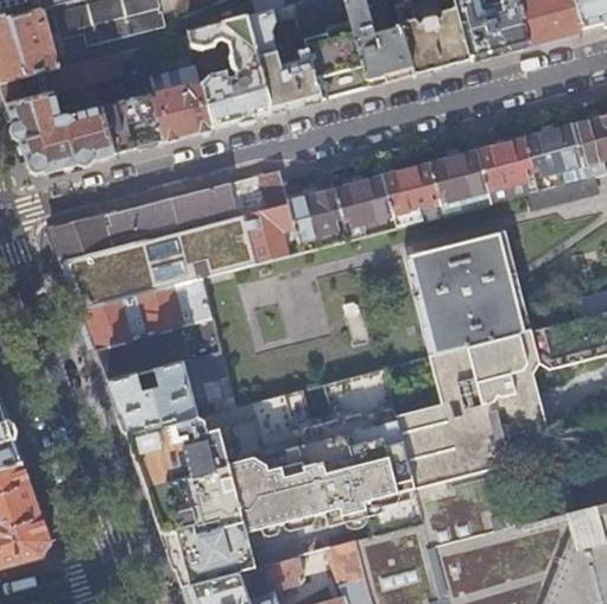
[(0,0),(0,19),(74,0),(0,0)]
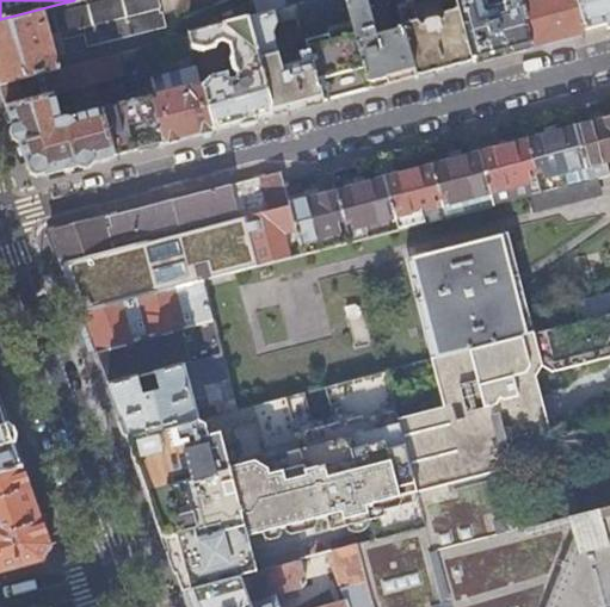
[(74,0),(0,19),(0,84),(32,75),(55,69),(59,68),(54,50),(65,47),(62,37),(162,12),(160,1),(164,0),(74,0)]
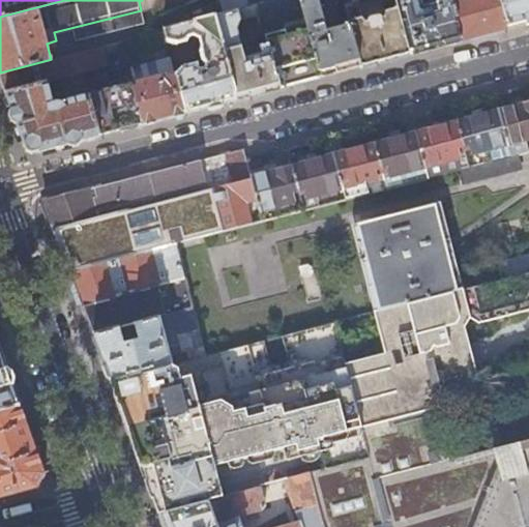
[(247,5),(245,0),(222,0),(225,11),(240,7),(247,5)]
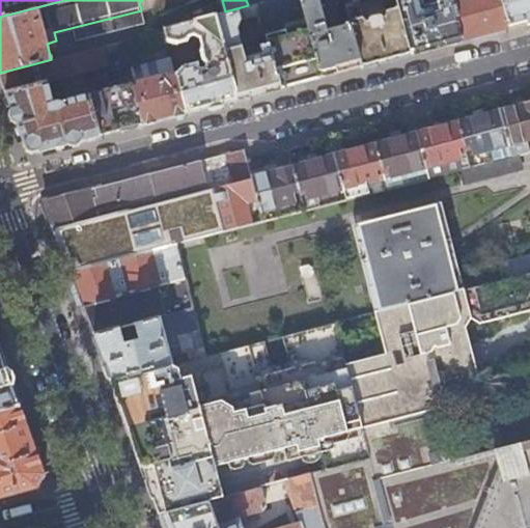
[(267,0),(259,2),(268,36),(280,85),(302,79),(322,74),(302,0),(267,0)]
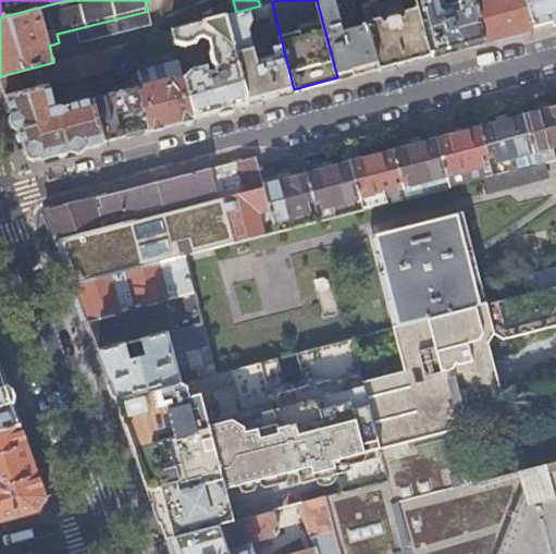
[(317,0),(337,77),(379,66),(367,22),(344,28),(336,0),(317,0)]
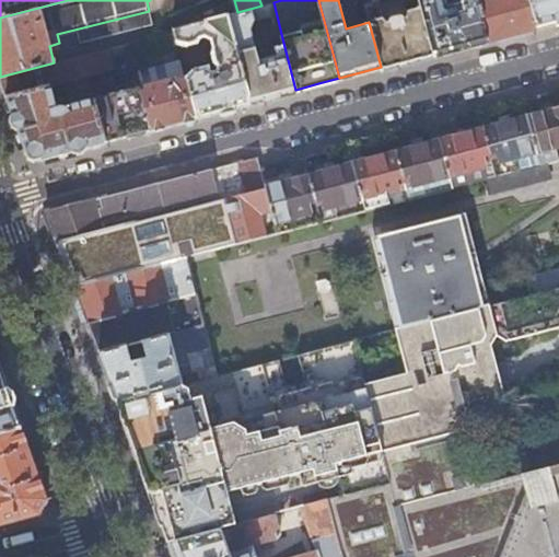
[(369,0),(363,1),(369,22),(381,67),(434,53),(419,0),(405,0),(407,9),(406,15),(403,16),(400,13),(391,16),(389,19),(387,20),(383,14),(380,0),(369,0)]
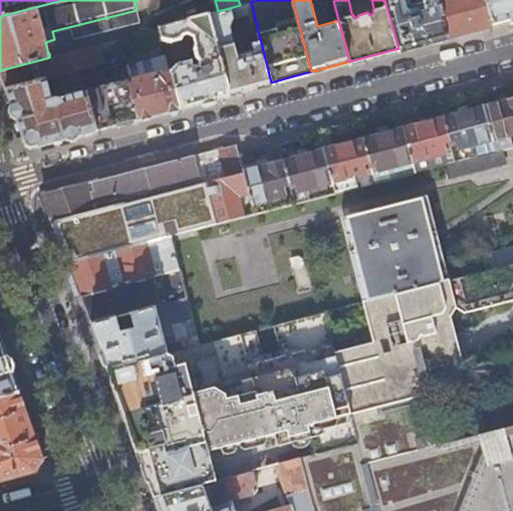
[(385,0),(399,48),(447,35),(437,0),(424,0),(410,4),(409,0),(385,0)]
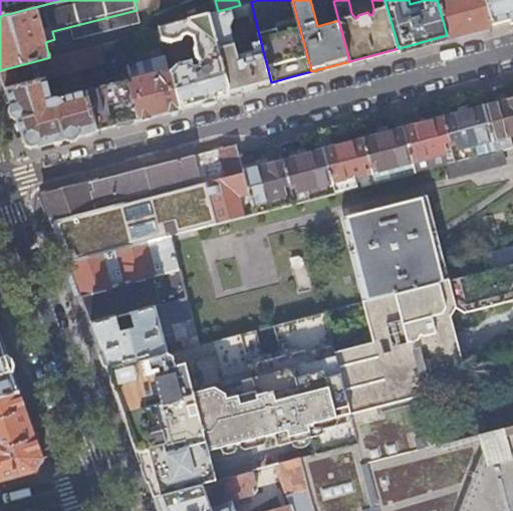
[(437,0),(447,35),(492,23),(485,0),(437,0)]
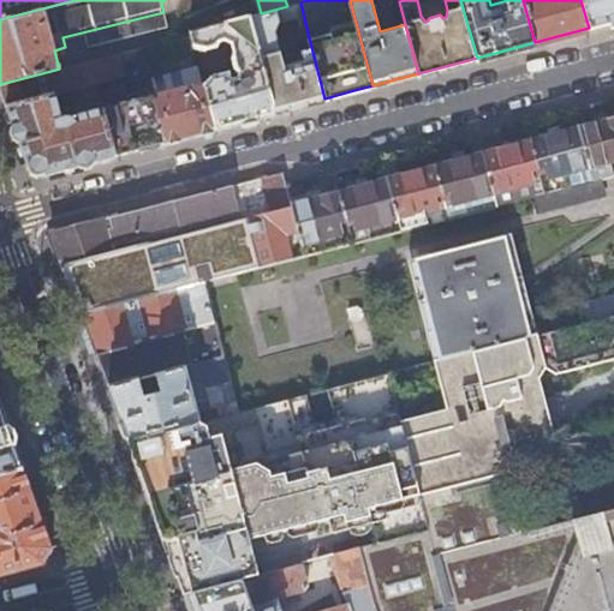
[(580,0),(589,28),(613,21),(613,0),(580,0)]
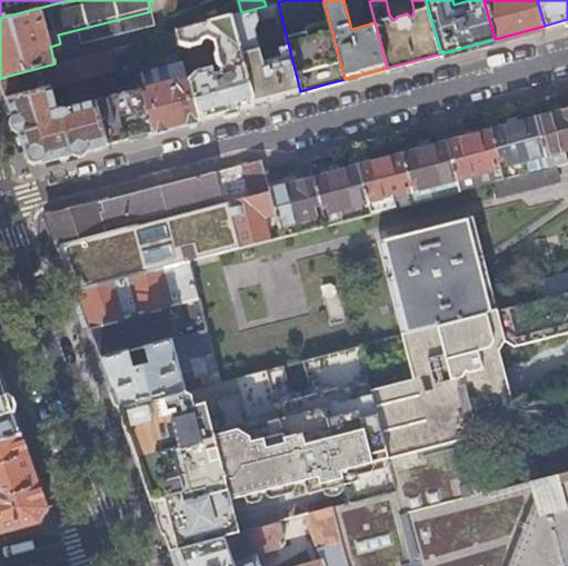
[(258,8),(241,12),(231,15),(255,103),(280,97),(300,91),(287,39),(279,41),(282,52),(263,58),(257,28),(261,18),(258,8)]
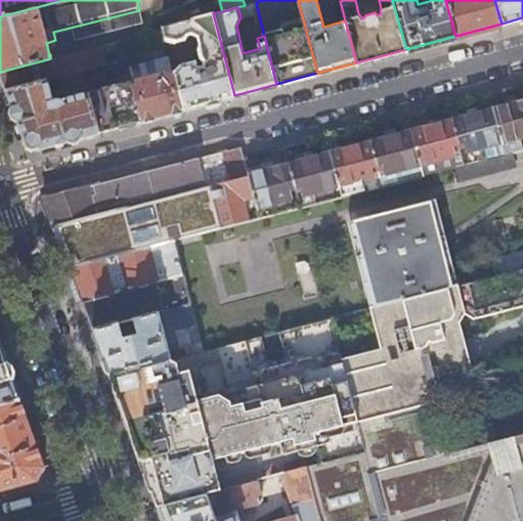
[(234,95),(213,13),(163,28),(166,39),(174,42),(185,39),(188,34),(193,32),(199,36),(200,43),(198,45),(201,56),(204,60),(203,63),(200,64),(197,66),(195,59),(182,63),(175,70),(174,70),(184,109),(211,101),(234,95)]
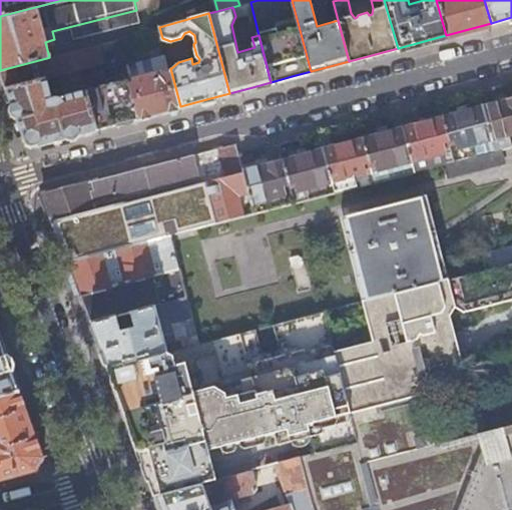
[(49,57),(46,58),(51,77),(56,75),(59,85),(83,78),(80,68),(99,63),(122,57),(121,44),(120,38),(49,57)]
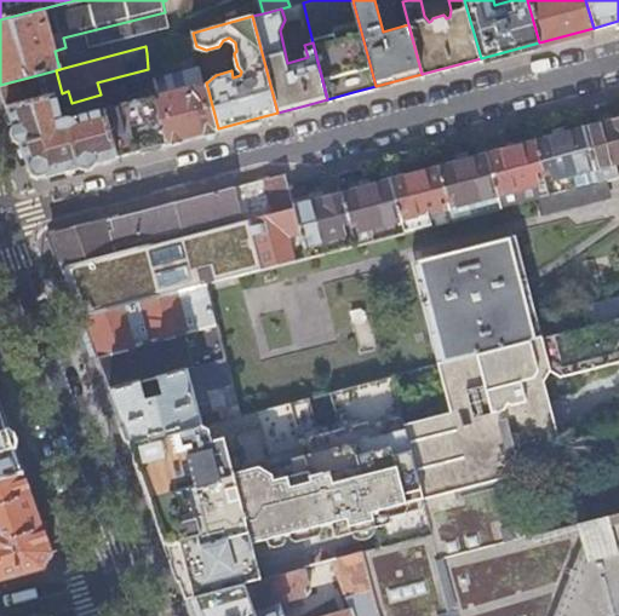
[(33,76),(0,85),(0,86),(4,97),(7,108),(39,99),(33,76)]
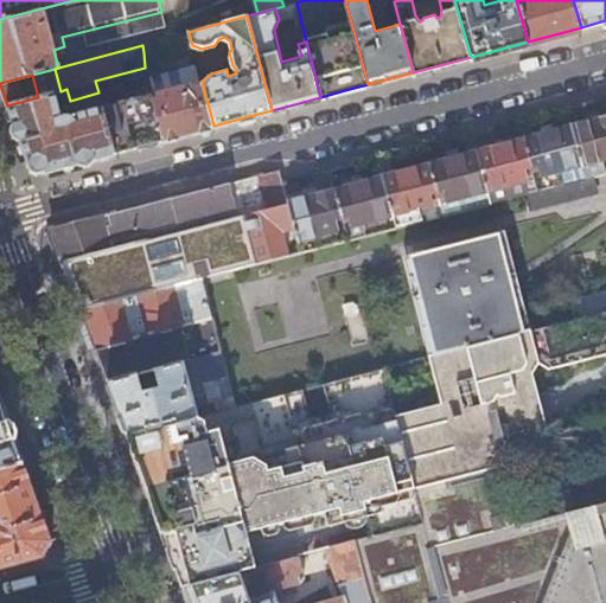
[(151,90),(164,139),(191,132),(214,126),(202,81),(189,84),(186,81),(151,90)]
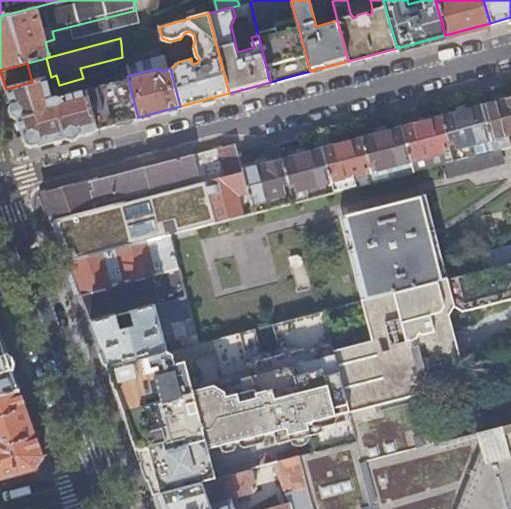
[(100,79),(101,84),(86,88),(96,128),(110,125),(138,117),(127,76),(126,72),(100,79)]
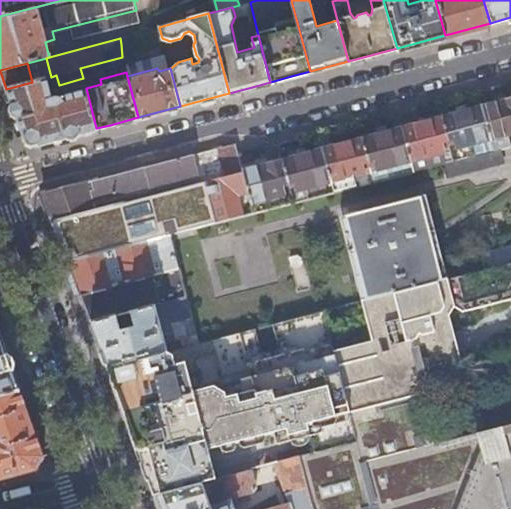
[(47,78),(32,82),(6,89),(15,112),(24,137),(30,140),(38,144),(67,136),(96,128),(86,88),(64,94),(66,102),(65,102),(64,101),(61,98),(57,97),(53,96),(47,78)]
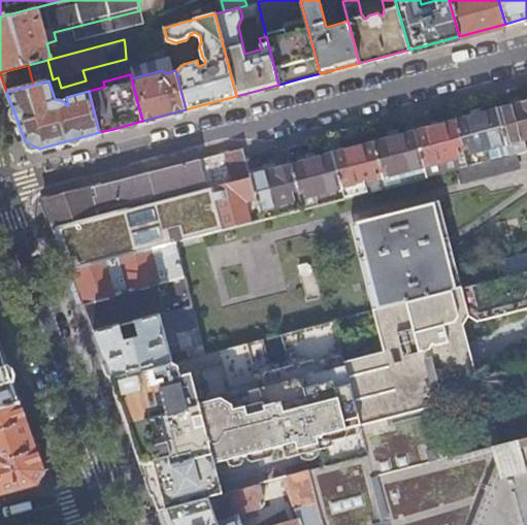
[(526,100),(497,108),(505,141),(526,135),(526,100)]
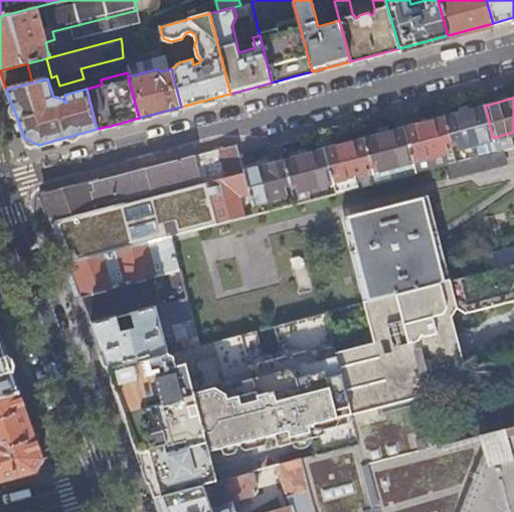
[(475,143),(478,154),(496,150),(493,138),(485,106),(444,117),(451,145),(459,143),(460,147),(475,143)]
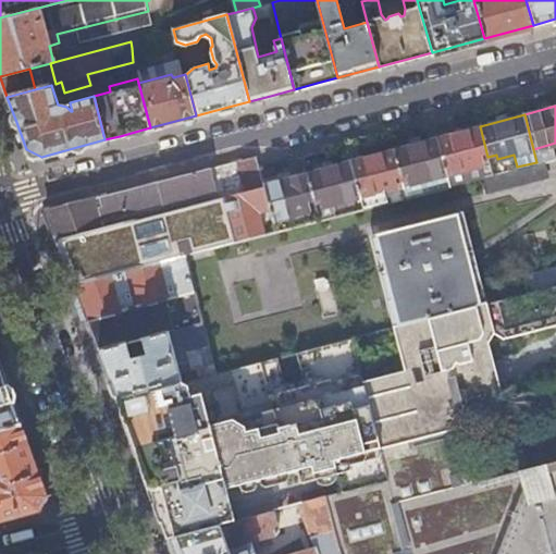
[(447,173),(449,184),(482,176),(492,173),(487,157),(480,126),(437,137),(447,173)]
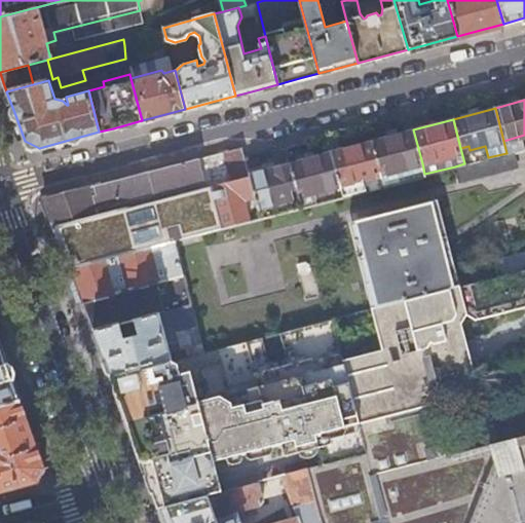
[(372,141),(379,170),(386,169),(387,172),(422,163),(413,129),(372,141)]
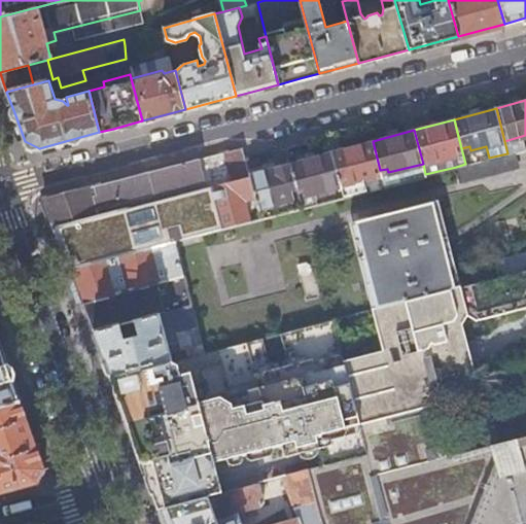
[(340,185),(343,196),(365,189),(362,179),(374,176),(373,172),(380,170),(373,141),(331,152),(340,185)]
